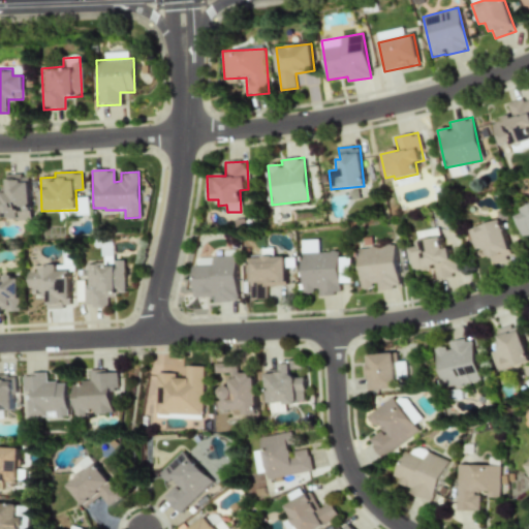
[(30,219),(29,175),(6,175),(6,189),(0,189),(0,206),(1,206),(2,220),(30,219)]
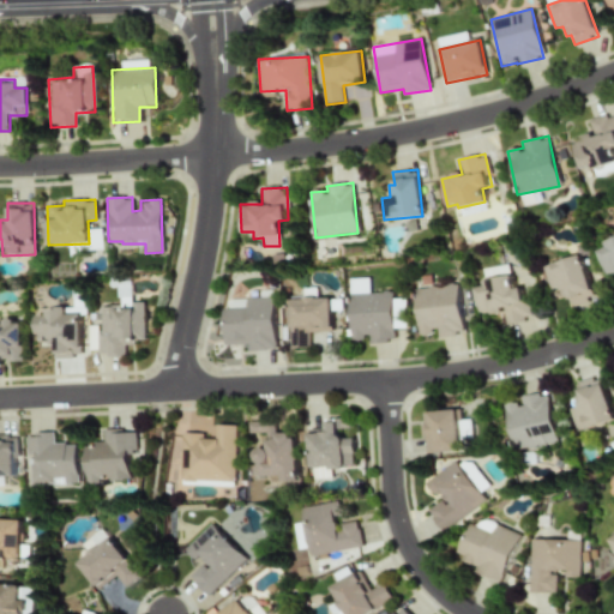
[(613,239),(596,247),(608,276),(613,272),(613,239)]
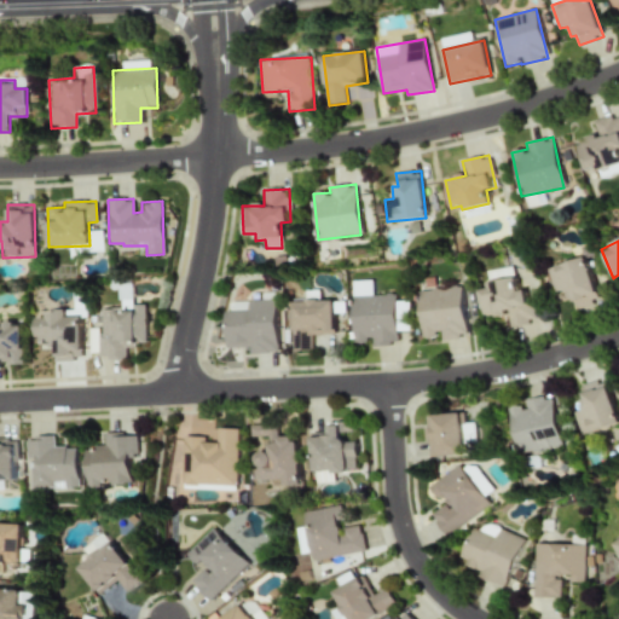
[(584,258),(548,268),(555,291),(563,289),(567,299),(572,298),(574,308),(599,301),(584,258)]
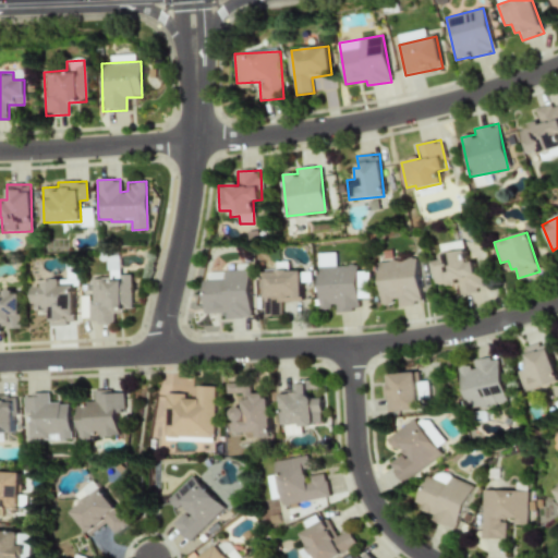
[(432,262),(436,286),(457,282),(459,293),(481,290),(476,261),(465,262),(462,240),(439,243),(441,259),(432,262)]
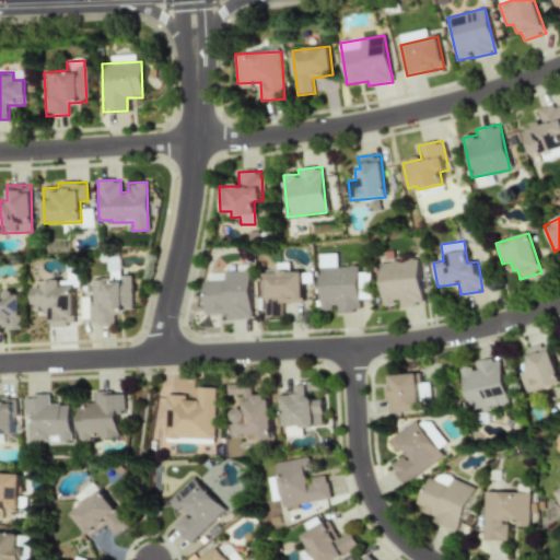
[(319,310),(335,310),(335,312),(359,312),(359,299),(370,299),(370,272),(358,272),(358,266),(336,266),(336,254),(318,254),(319,310)]
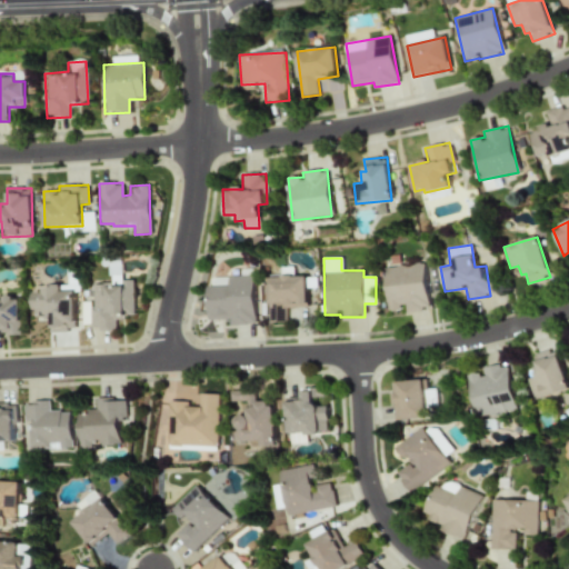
[(388,311),(402,310),(403,311),(428,310),(425,263),(385,266),(388,311)]
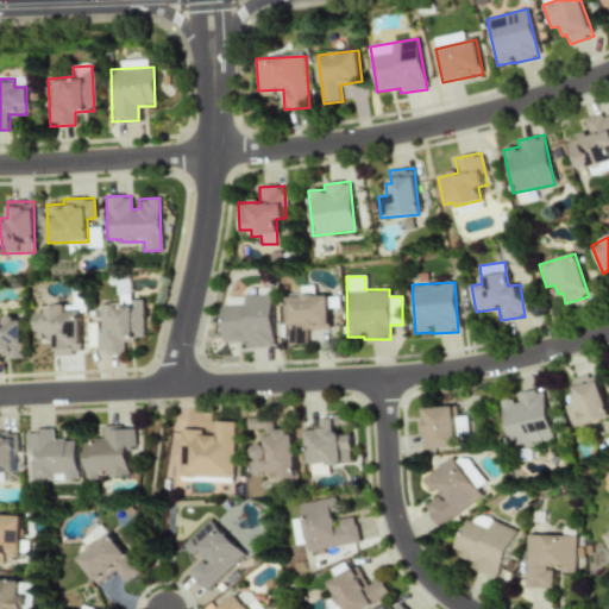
[(224,343),(245,341),(245,347),(272,346),(270,295),(223,296),(224,343)]
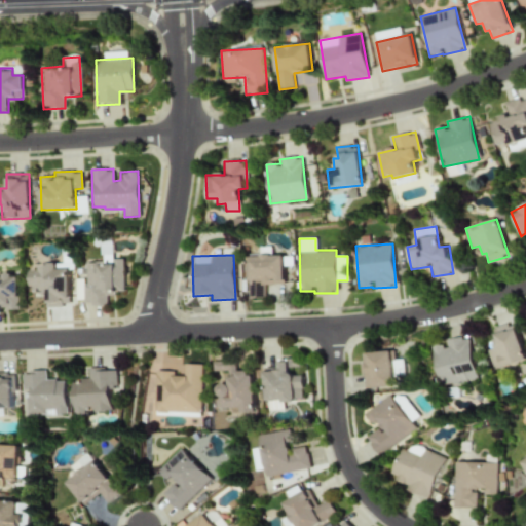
[(249,298),(264,297),(264,285),(283,284),(283,255),(248,256),(249,298)]
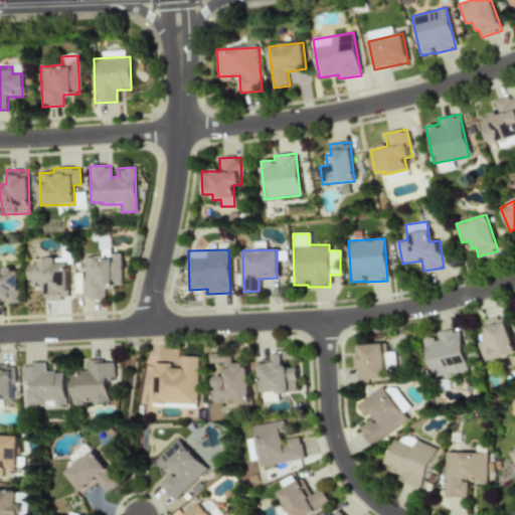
[(29,261),(30,287),(45,287),(45,299),(66,299),(66,264),(53,264),(53,261),(29,261)]
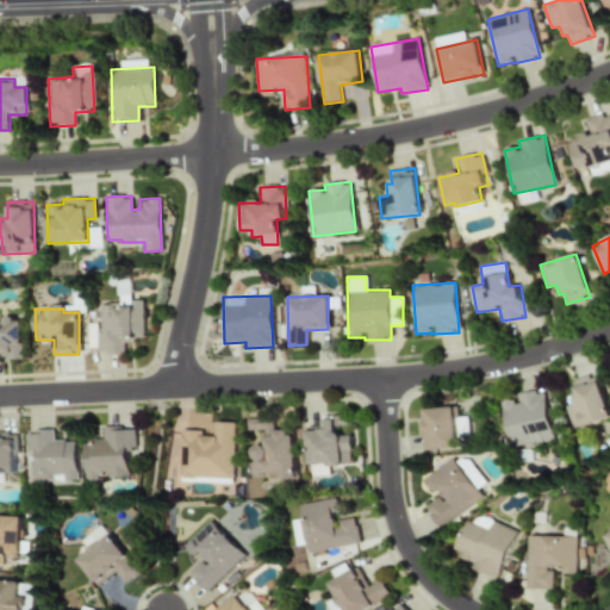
[(20,321),(0,319),(0,361),(1,362),(1,359),(22,359),(20,321)]
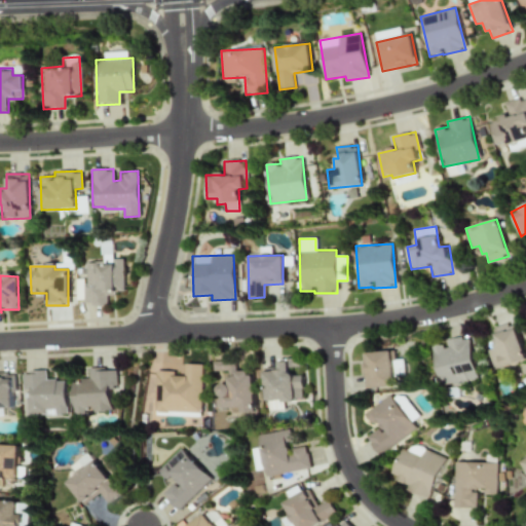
[(494,370),(525,361),(515,322),(493,328),(498,346),(488,349),(494,370)]
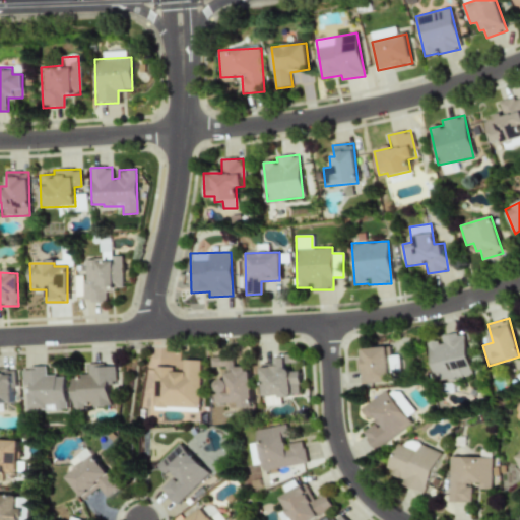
[(463,332),(442,336),(443,340),(428,343),(436,381),(471,374),(463,332)]
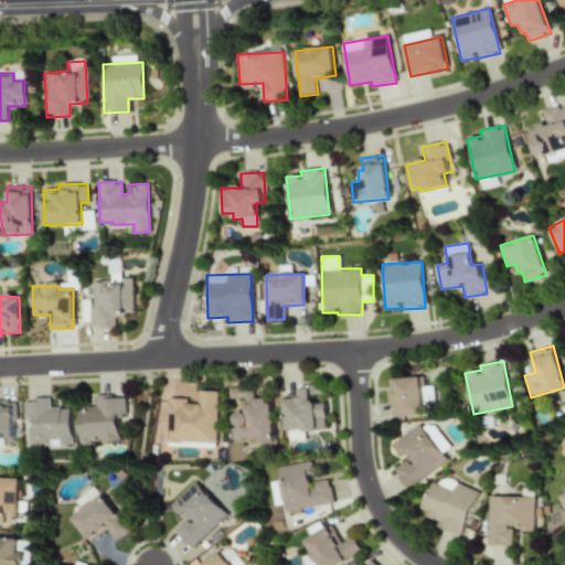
[(390,417),(422,415),(420,377),(388,379),(390,417)]
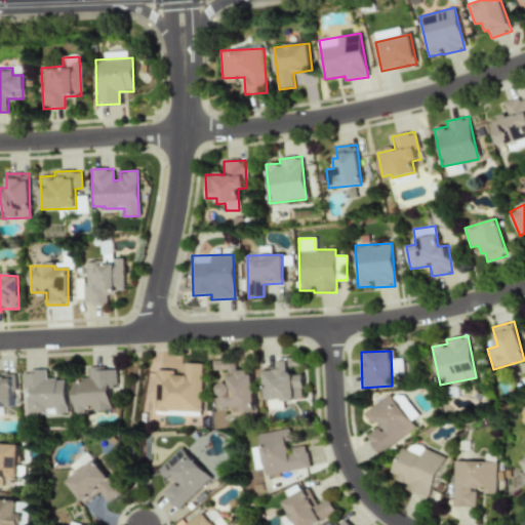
[(265,400),(303,399),(301,374),(290,374),(290,366),(298,366),(298,358),(278,358),(279,366),(264,367),(265,400)]
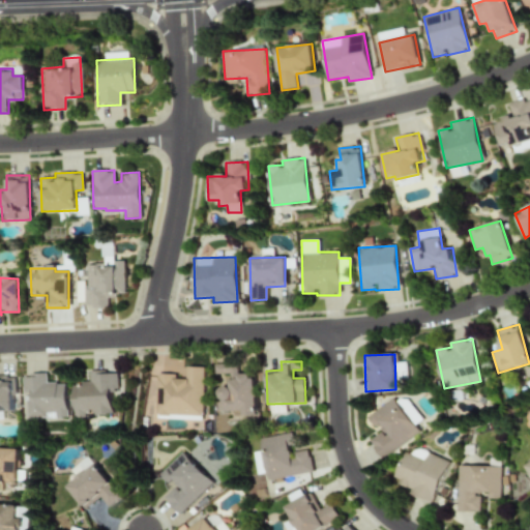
[(217,411),(241,411),(241,416),(255,416),(254,374),(237,374),(236,363),(215,363),(215,374),(229,374),(229,386),(217,387),(217,411)]
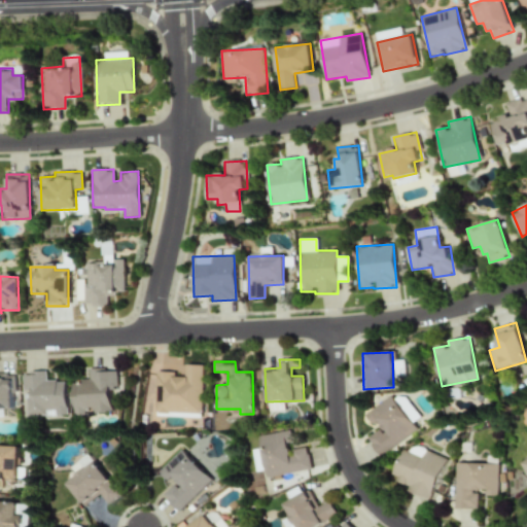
[(202,365),(184,364),(184,377),(174,377),(174,372),(156,372),(155,412),(200,414),(202,365)]
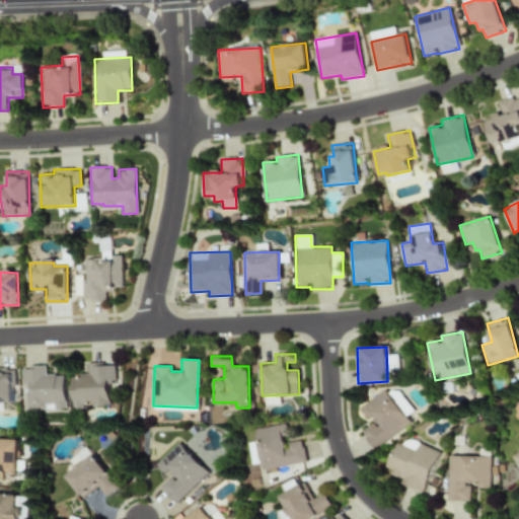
[(108,406),(107,380),(115,380),(115,365),(103,366),(103,363),(87,363),(87,375),(71,375),(71,406),(108,406)]
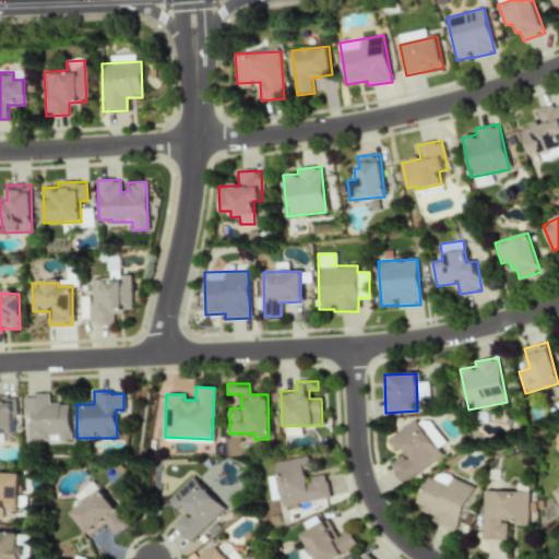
[(70,441),(68,403),(48,404),(48,394),(24,395),(26,443),(70,441)]
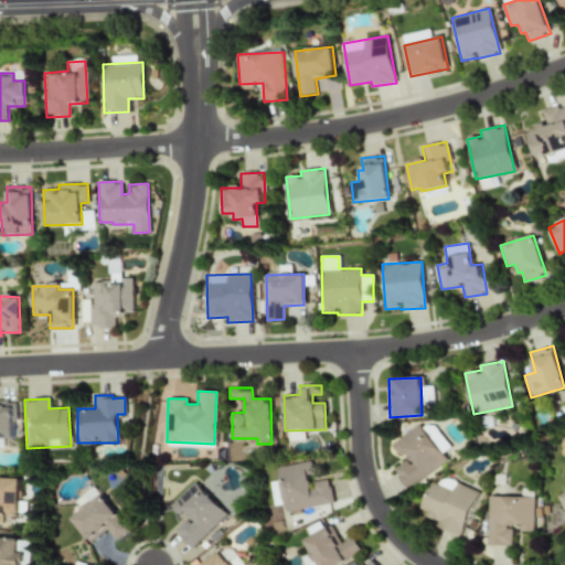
[(0,438),(14,439),(12,401),(0,401),(0,438)]
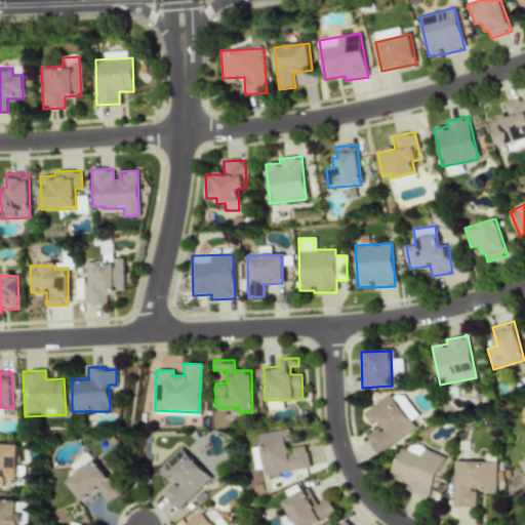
[(363,412),(373,428),(364,434),(378,454),(413,428),(389,394),(363,412)]
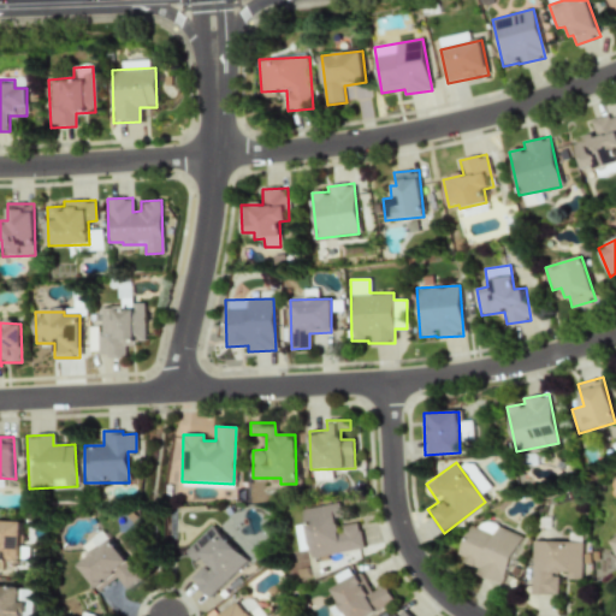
[(362,549),(359,520),(342,522),(338,503),(303,508),(311,557),(362,549)]
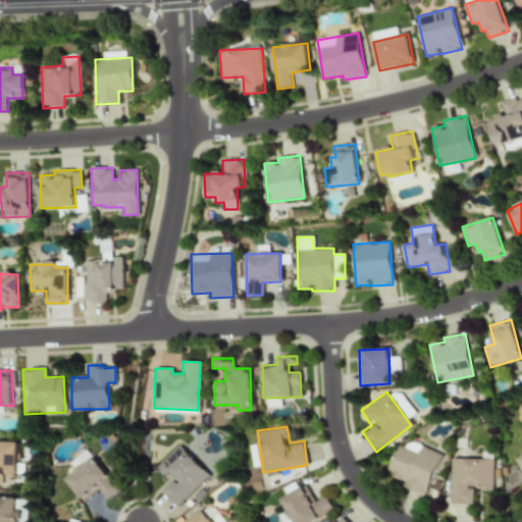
[(440,455),(403,438),(386,477),(425,493),(440,455)]
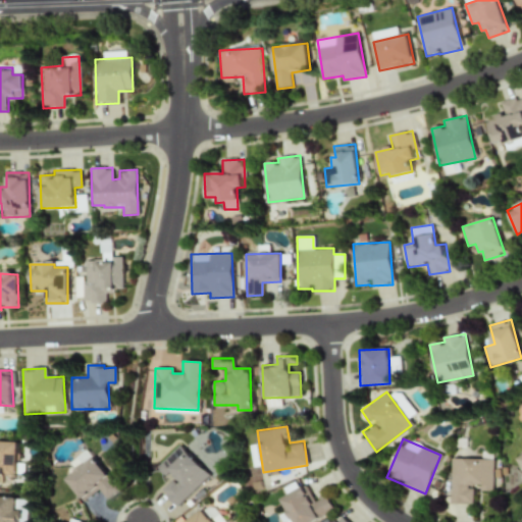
[(17,441),(0,440),(0,482),(1,483),(2,475),(16,476),(17,441)]
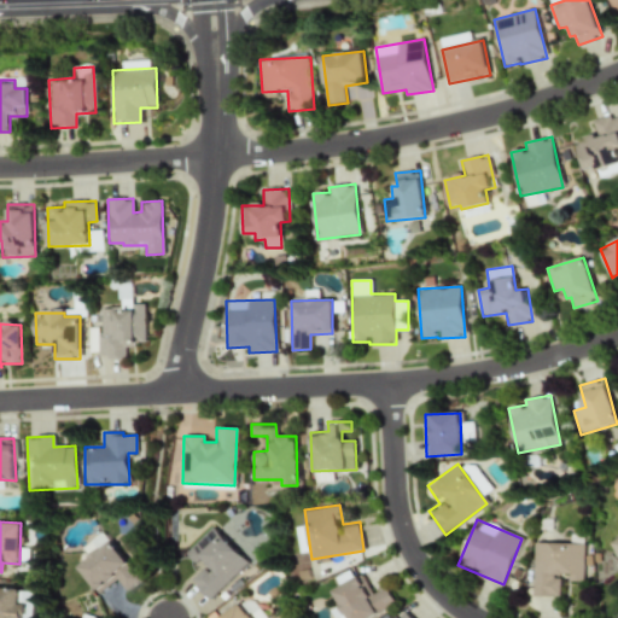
[(299,553),(309,552),(305,525),(295,528),(299,553)]
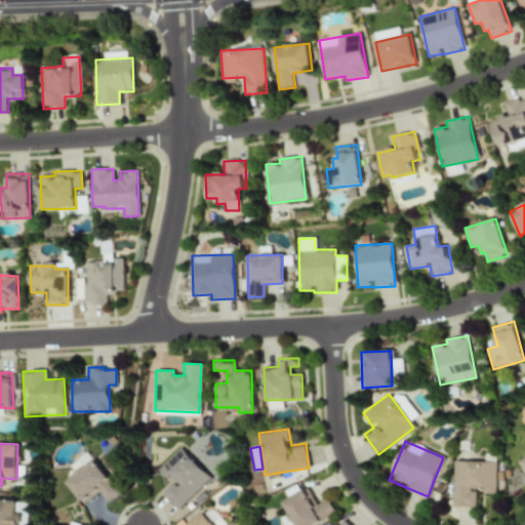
[(210,479),(180,448),(159,469),(174,484),(163,494),(177,509),(210,479)]
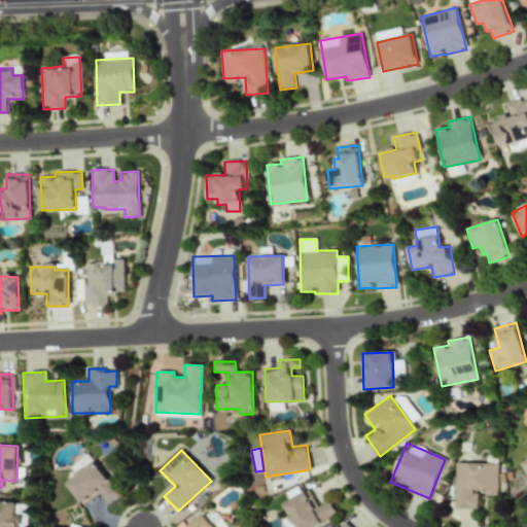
[(71,464),(74,472),(94,463),(90,455),(71,464)]
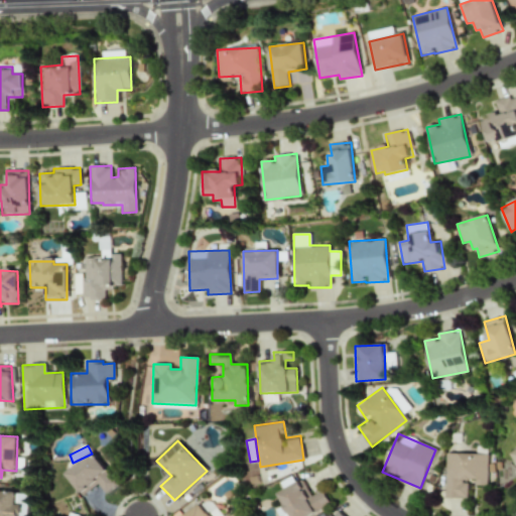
[(82,496),(99,484),(106,493),(118,484),(93,452),(65,473),(82,496)]
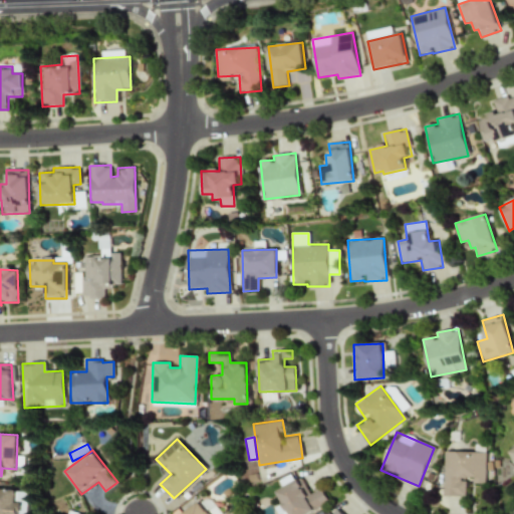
[(486,452),(444,452),(444,496),(465,496),(466,482),(485,482),(486,452)]
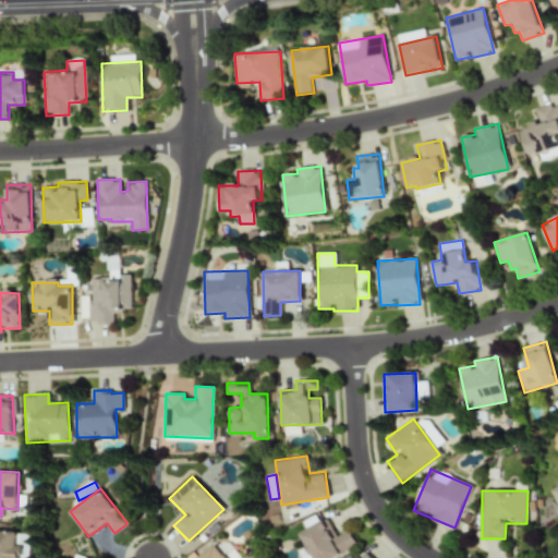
[(301,533),(313,557),(334,557),(356,546),(349,530),(334,538),(324,520),(301,533)]
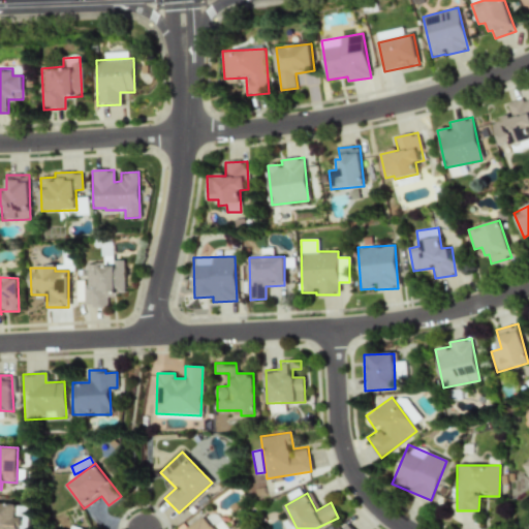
[(0,528),(17,528),(19,515),(14,515),(14,504),(0,502),(0,528)]
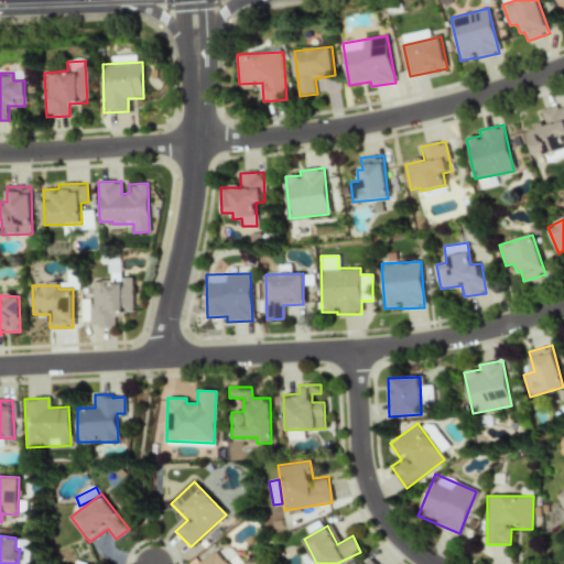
[(229,563),(241,563),(229,545),(221,551),(229,563)]
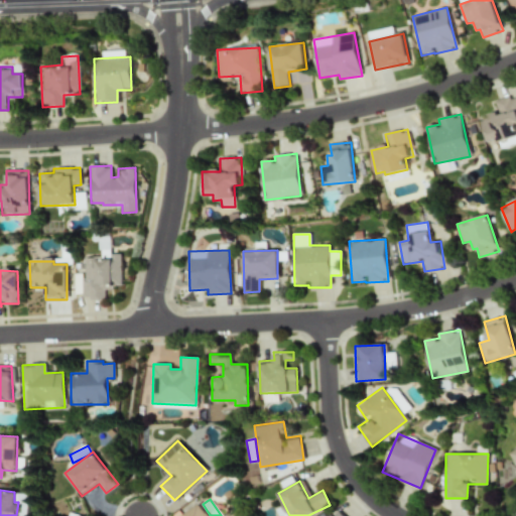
[(183,515),(209,515),(200,504),(183,515)]
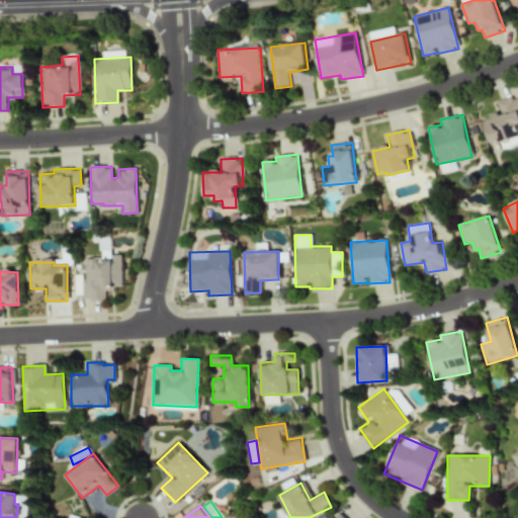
[(290,517),(284,507),(276,512),(279,517),(290,517)]
